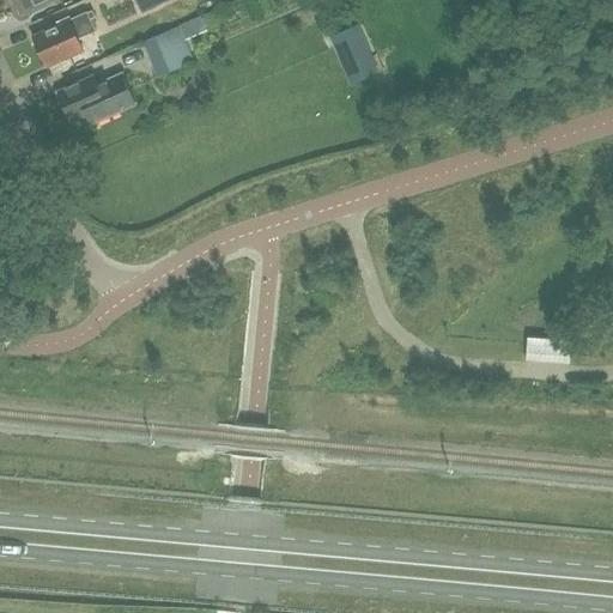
[(14,0),(22,13),(48,0),(14,0)]
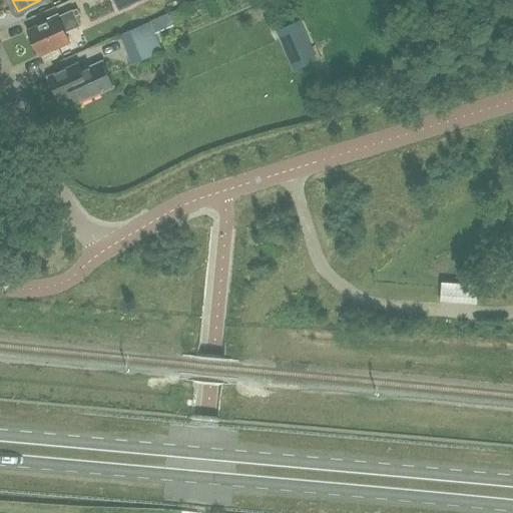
[(139,0),(114,0),(119,9),(139,0)]
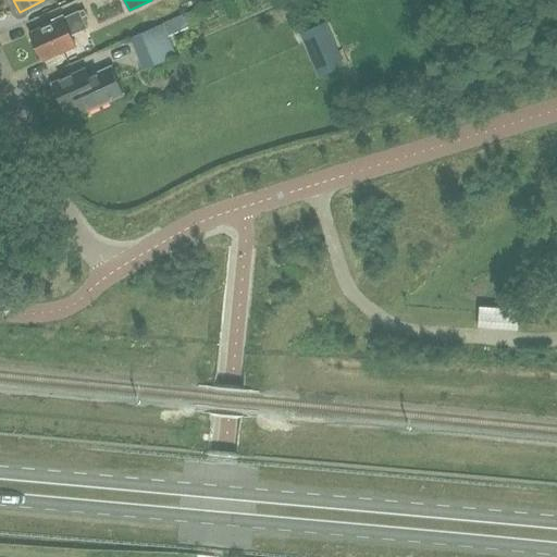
[(86,28),(83,19),(86,17),(83,11),(62,20),(61,17),(44,25),(46,28),(29,35),(41,61),(75,47),(70,35),(86,28)]
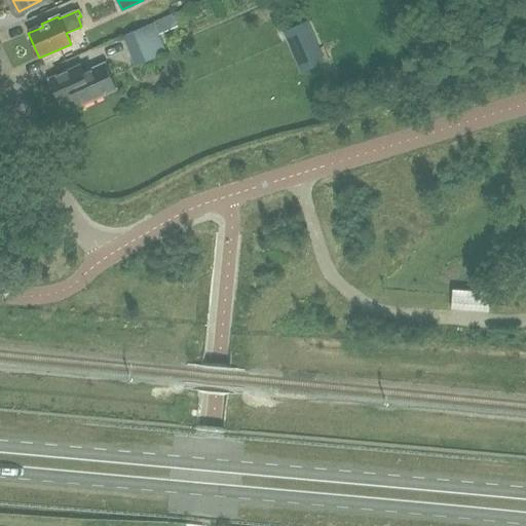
[(134,63),(165,48),(159,34),(178,27),(172,14),(122,36),(134,63)]
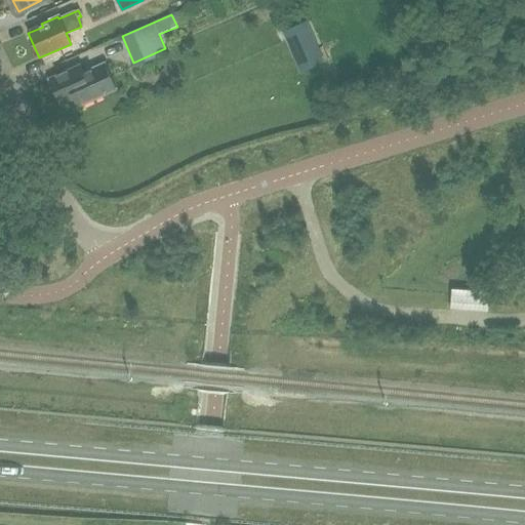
[(299,73),(323,63),(307,23),(282,33),(285,41),(299,73)]
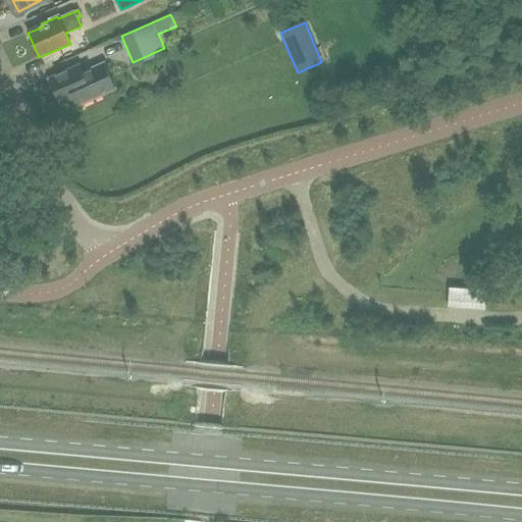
[(116,90),(105,63),(84,73),(80,65),(49,80),(60,104),(73,98),(77,107),(116,90)]
